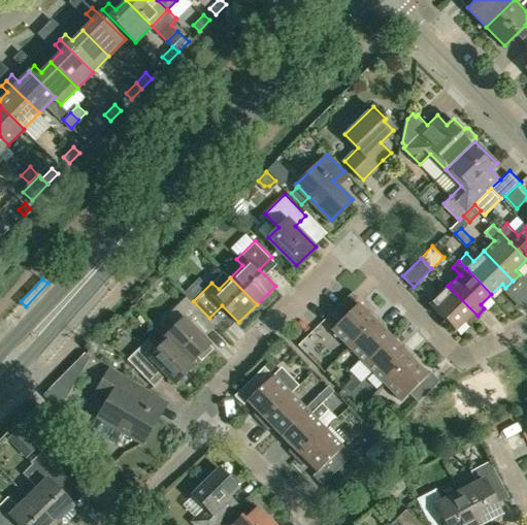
[(470,322),(478,316),(448,286),(430,303),(455,329),(466,319),(470,322)]
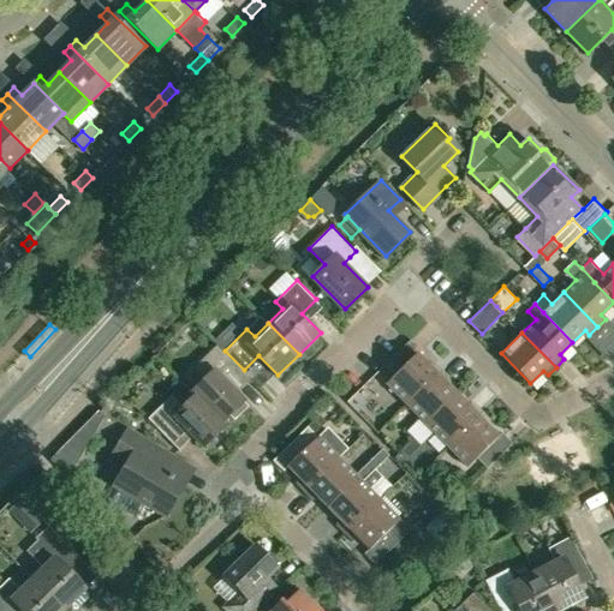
[(407,402),(442,369),(435,360),(430,365),(418,352),(422,348),(412,337),(386,363),(397,372),(387,382),(407,402)]
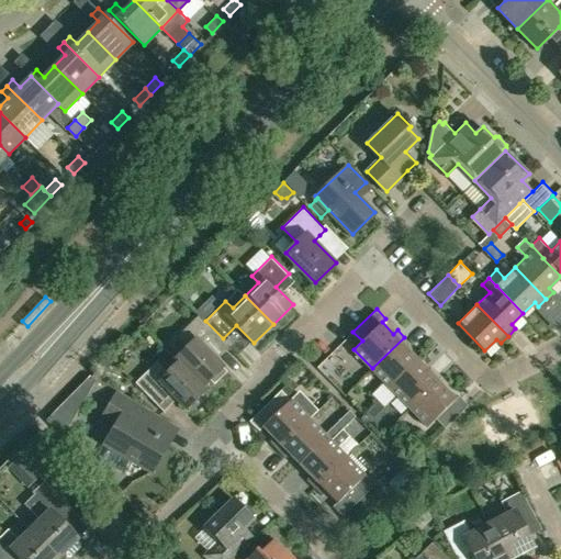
[(224,339),(223,338),(205,321),(199,314),(177,335),(188,345),(176,357),(179,360),(204,384),(211,378),(215,382),(227,370),(223,366),(224,366),(211,353),(224,339)]
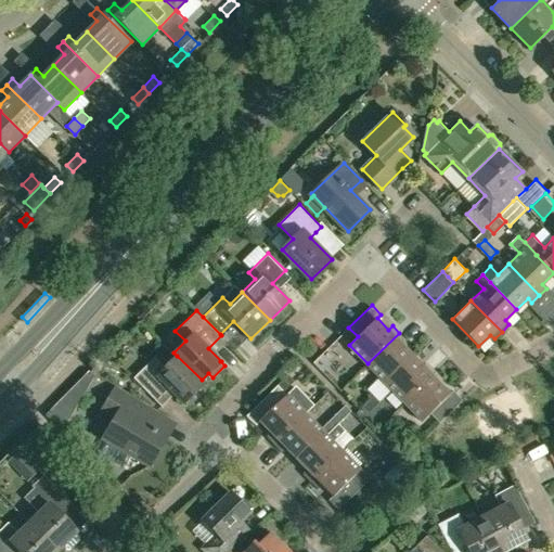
[(374,395),(413,356),(402,345),(407,341),(399,333),(368,363),(379,375),(368,388),(374,395)]
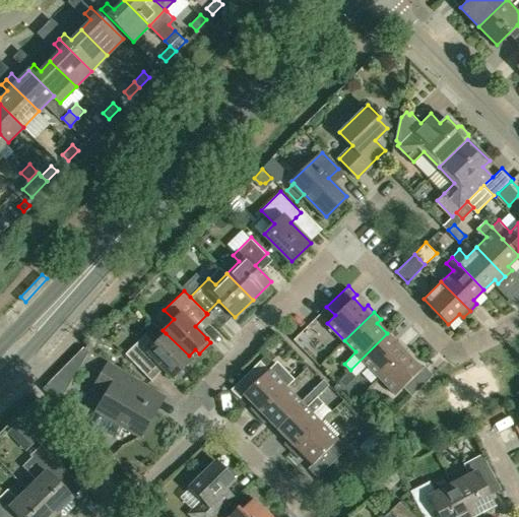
[(191,359),(189,356),(166,333),(155,343),(145,333),(126,352),(149,377),(161,365),(173,377),(191,359)]
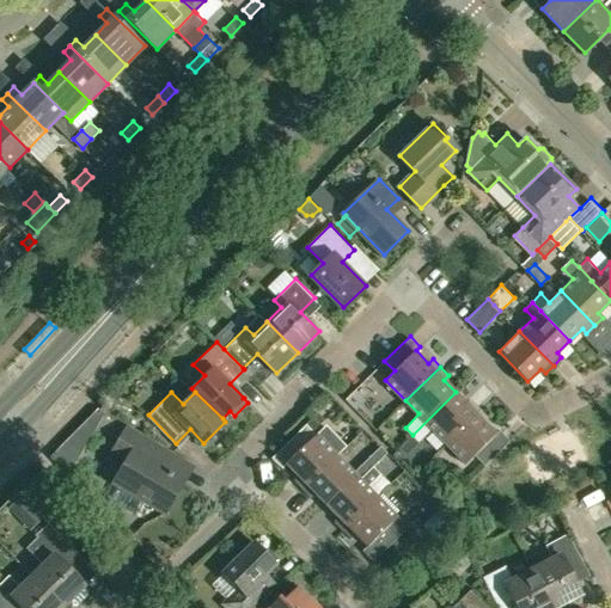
[(446,442),(481,407),(472,400),(468,404),(456,392),(413,435),(420,442),(433,429),(446,442)]
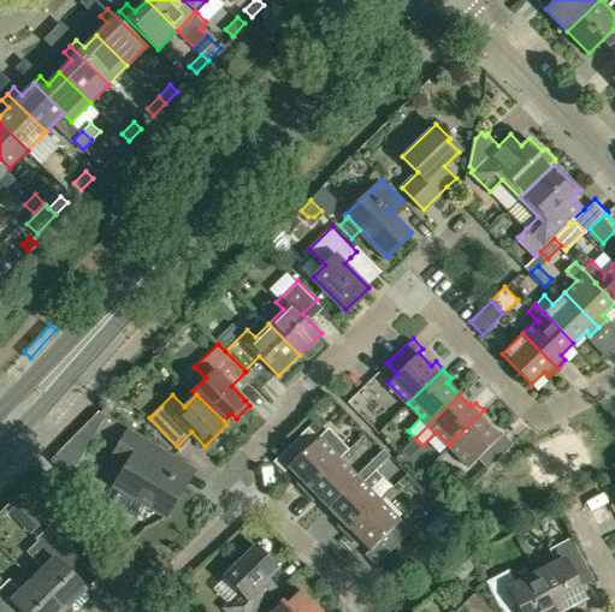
[(106,405),(114,413),(123,404),(114,396),(106,405)]
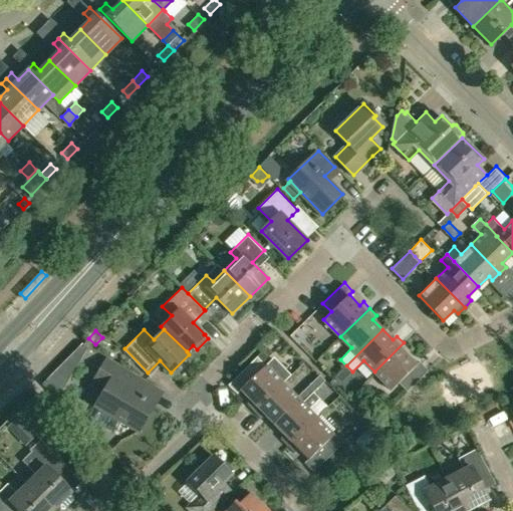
[(404,342),(374,371),(392,389),(399,381),(408,391),(429,369),(421,360),(417,363),(407,353),(410,349),(404,342)]
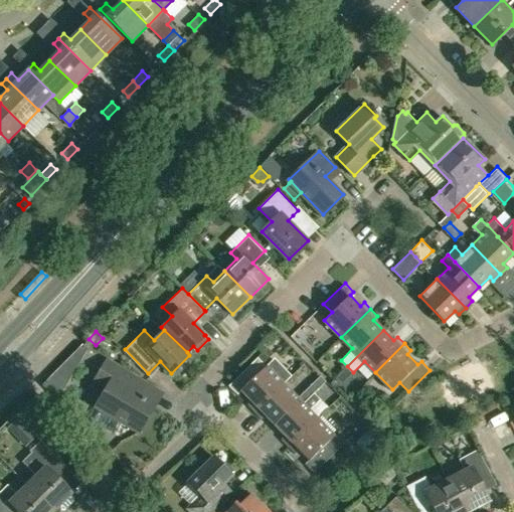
[(74,351),(63,362),(75,369),(83,356),(74,351)]
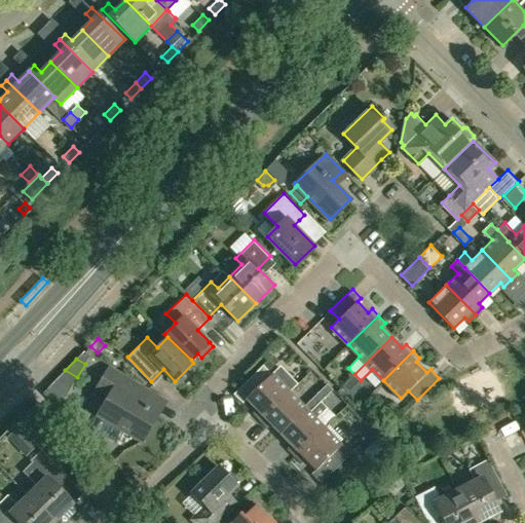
[(280,367),(273,373),(263,364),(234,393),(242,402),(247,398),(257,409),(254,412),(260,419),(290,390),(297,383),(280,367)]
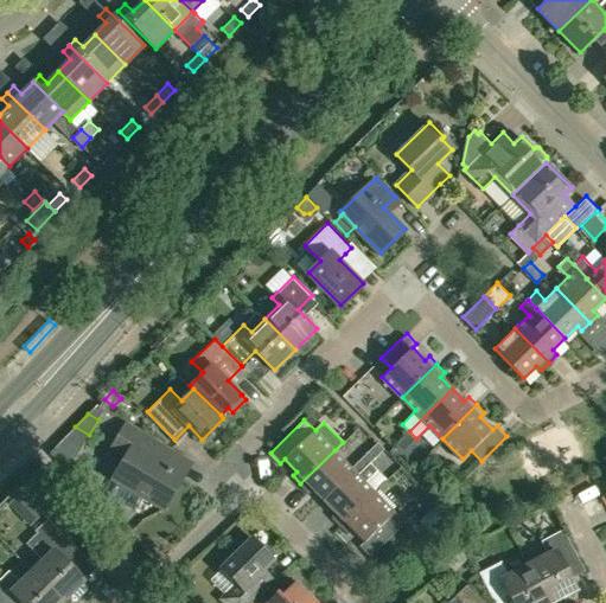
[(145,494),(164,506),(182,475),(158,461),(165,448),(126,424),(113,447),(127,455),(115,478),(117,479),(109,493),(136,508),(145,494)]
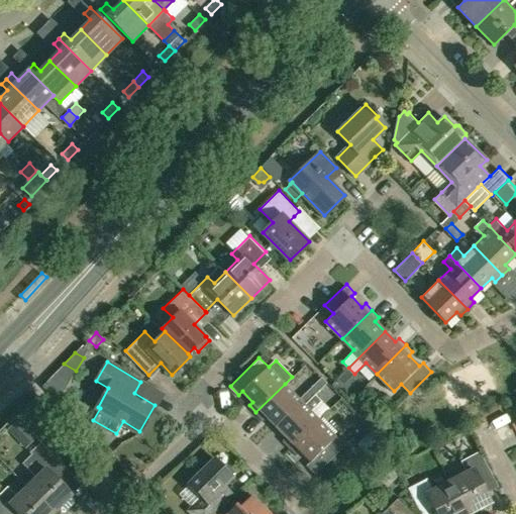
[(322,376),(310,387),(316,393),(328,382),(322,376)]
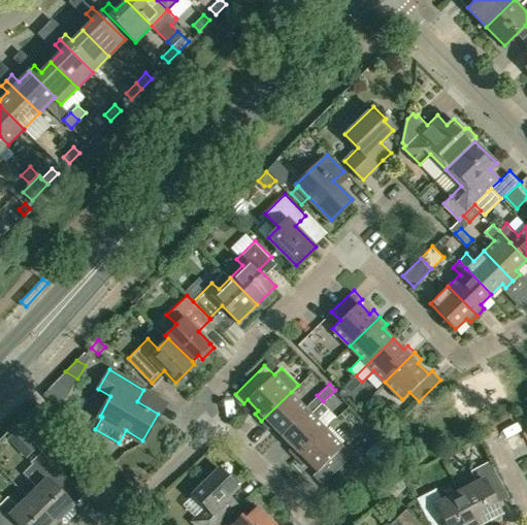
[(291,392),(261,421),(268,428),(272,424),(283,435),(308,409),(311,413),(323,401),(317,395),(305,406),(291,392)]
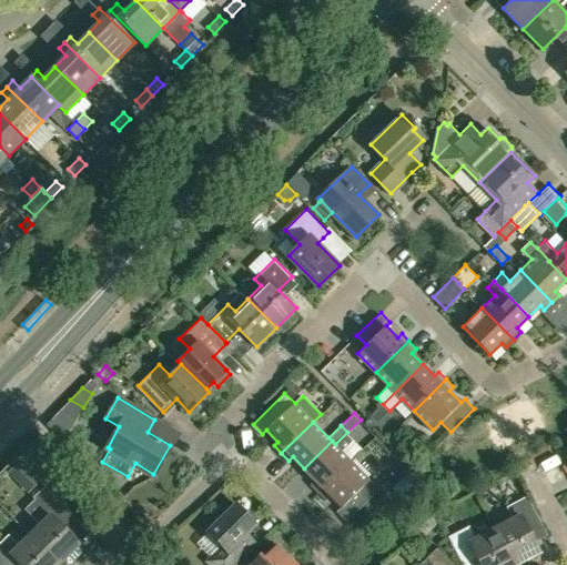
[(351,460),(342,451),(354,440),(347,432),(335,444),(332,441),(304,468),(315,480),(311,484),(319,492),(351,460)]
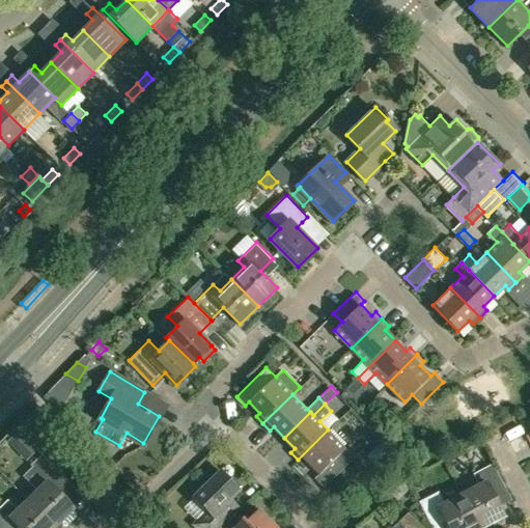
[(35,446),(18,428),(10,436),(9,437),(27,454),(35,446)]
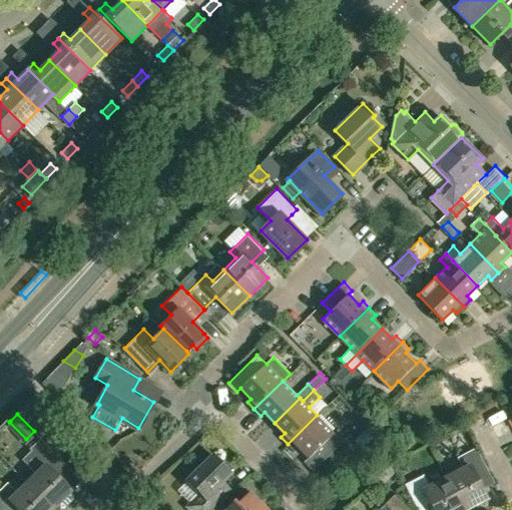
[(339,430),(334,433),(317,415),(288,444),(294,450),(298,447),(308,457),(305,461),(313,470),(347,437),(340,430),(339,430)]
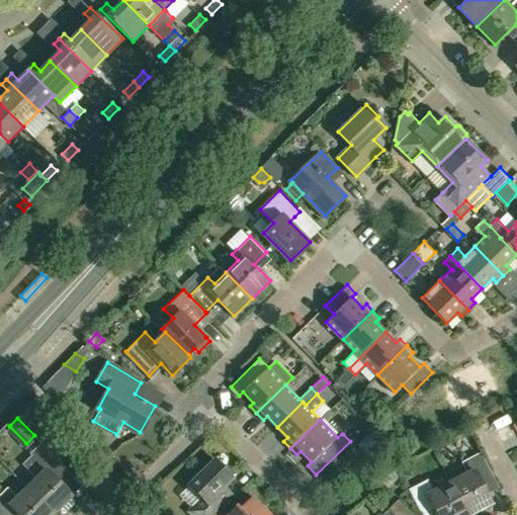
[(369,433),(359,443),(366,450),(376,440),(369,433)]
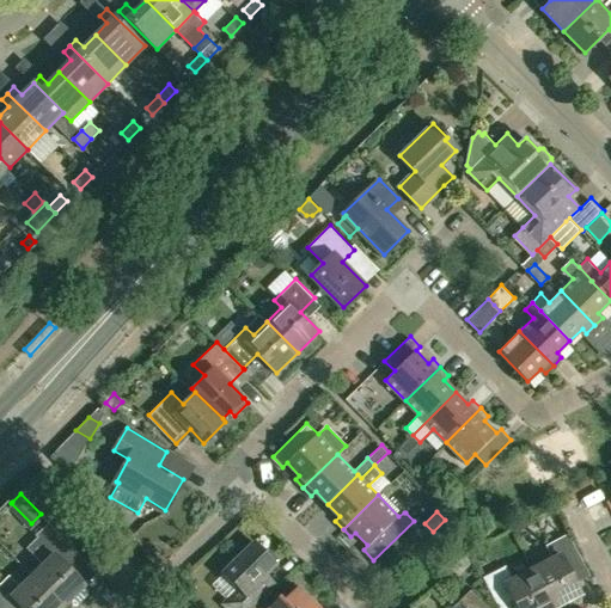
[(97,571),(75,548),(48,521),(36,534),(38,536),(34,541),(32,550),(44,562),(32,573),(65,606),(73,599),(75,601),(80,601),(87,594),(87,590),(84,587),(86,584),(85,583),(97,571)]
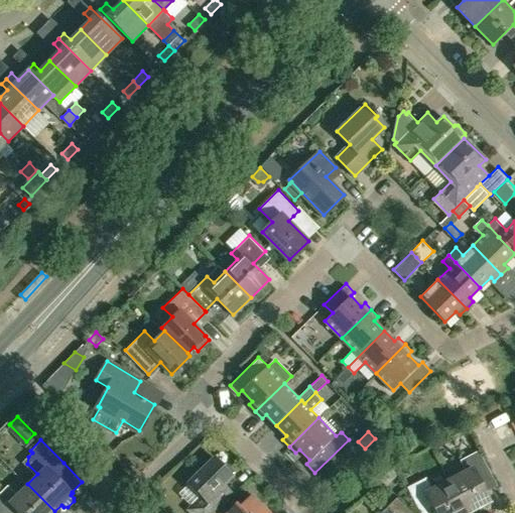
[(449,480),(467,512),(490,500),(480,480),(492,474),(479,449),(461,459),(467,471),(449,480)]
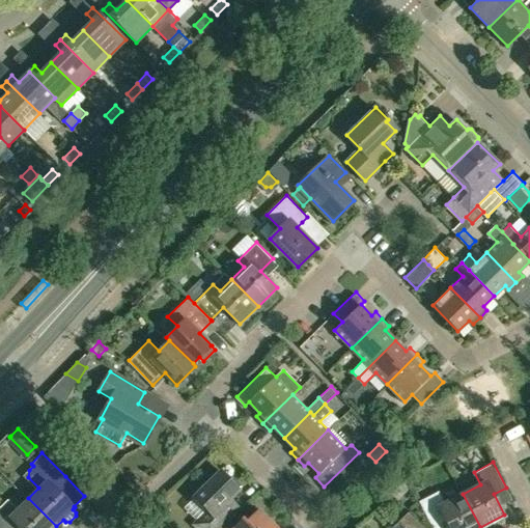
[(233,475),(226,475),(221,470),(193,496),(206,509),(197,519),(197,524),(200,527),(220,527),(231,518),(221,507),(240,489),(239,488),(242,484),(233,475)]
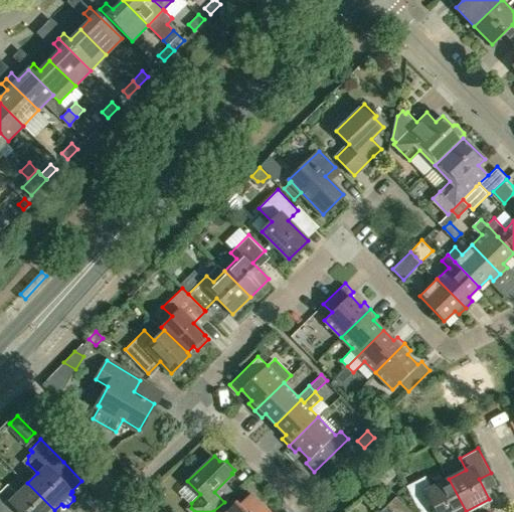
[(463,511),(466,511),(449,479),(433,488),(425,475),(406,485),(419,510),(432,504),(436,511),(463,511)]
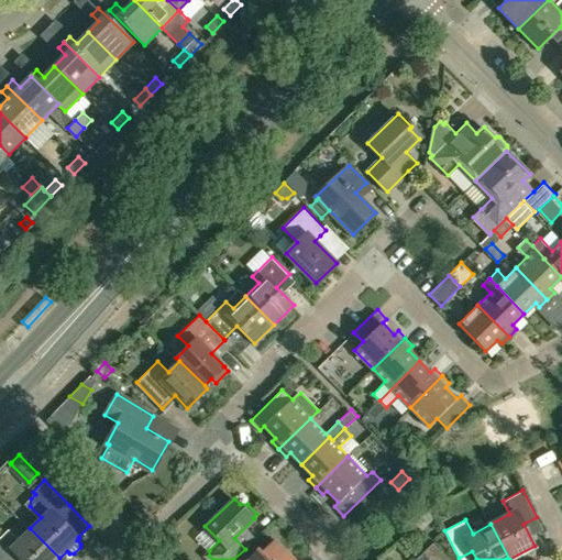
[(57,559),(59,558),(30,528),(19,539),(12,533),(4,533),(0,537),(0,559),(13,559),(18,556),(21,559),(57,559)]
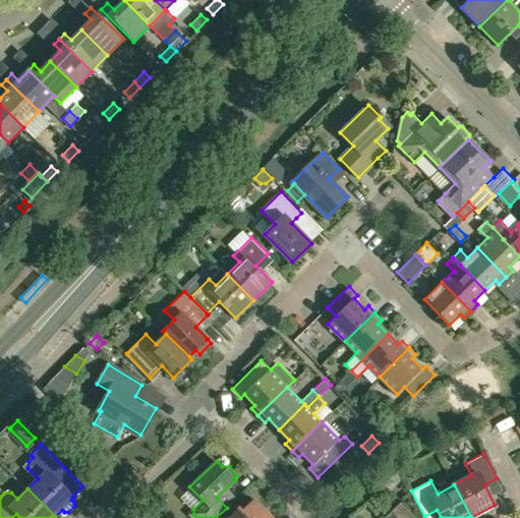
[(239,509),(229,517),(273,517),(254,500),(242,512),(239,509)]
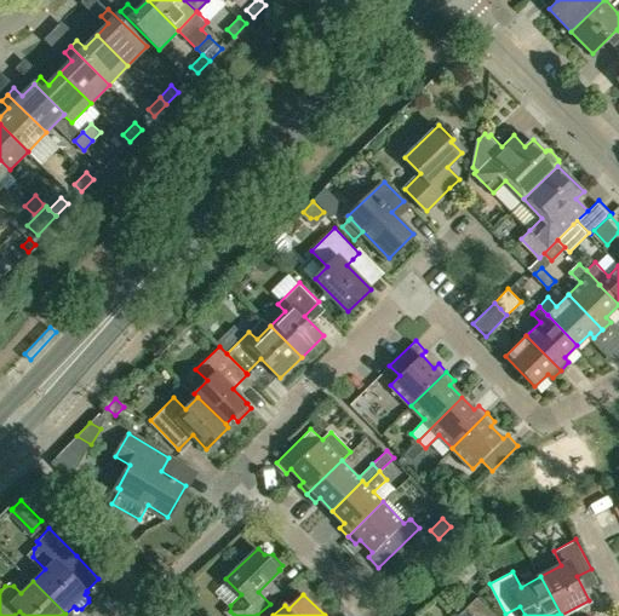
[(497,615),(477,596),(456,615),(497,615)]
